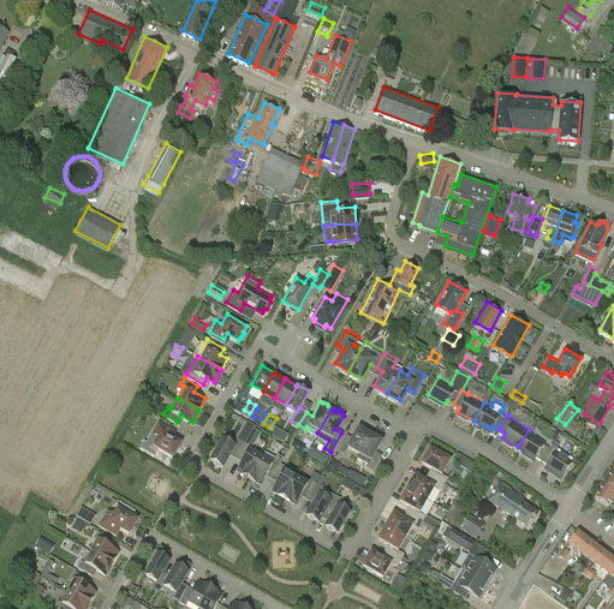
[(210,457),(224,464),(231,449),(238,453),(245,440),(255,422),(248,417),(233,441),(222,435),(210,457)]
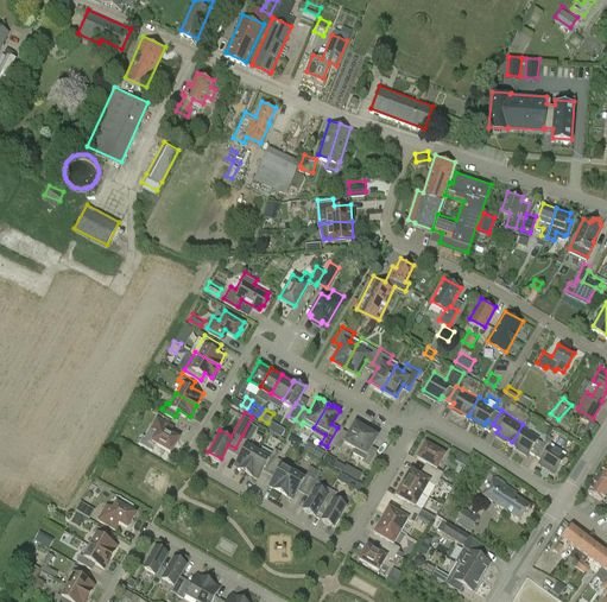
[(157,429),(151,438),(171,449),(179,435),(168,429),(171,422),(157,414),(151,425),(157,429)]
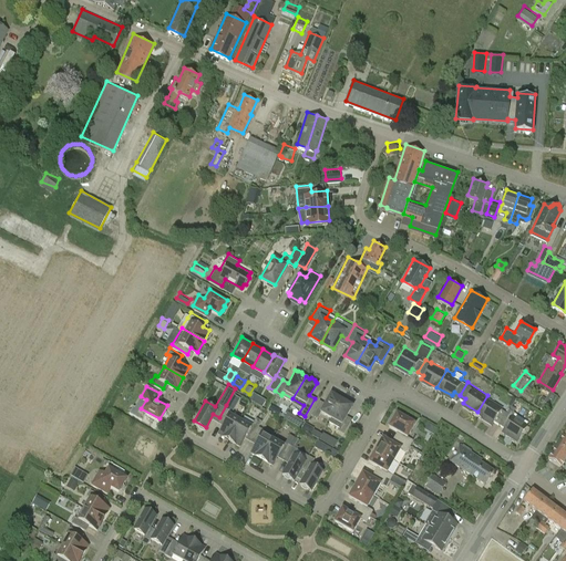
[(321,408),(331,415),(341,397),(338,395),(338,393),(336,391),(333,392),(331,391),(323,403),(318,400),(311,412),(317,415),(321,408)]
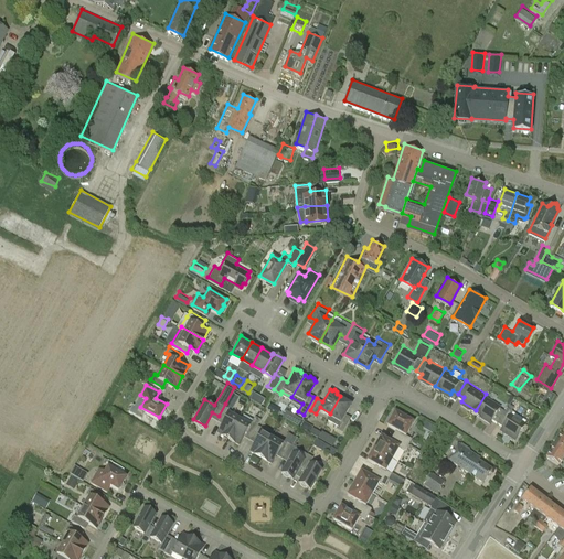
[(500,404),(486,394),(476,410),(490,420),(492,416),(498,419),(506,408),(500,405),(500,404)]
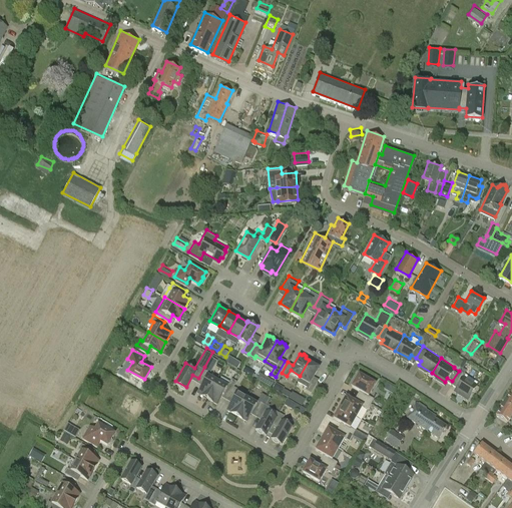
[(312,361),(309,360),(300,376),(309,381),(306,387),(312,390),(318,379),(313,376),(319,365),(317,364),(317,362),(314,360),(312,361)]
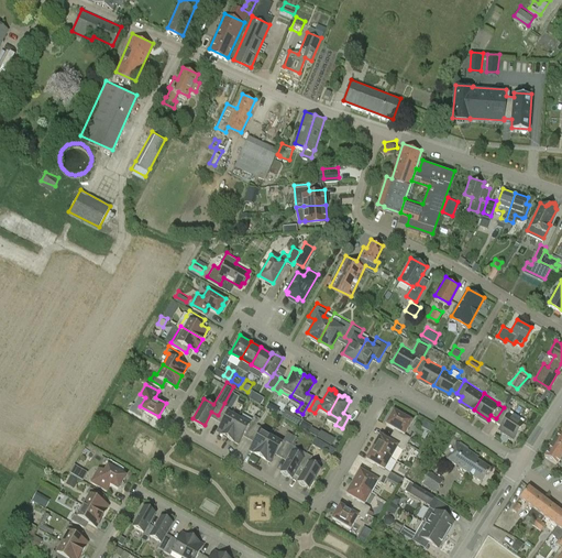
[(544,406),(548,401),(540,396),(537,402),(544,406)]
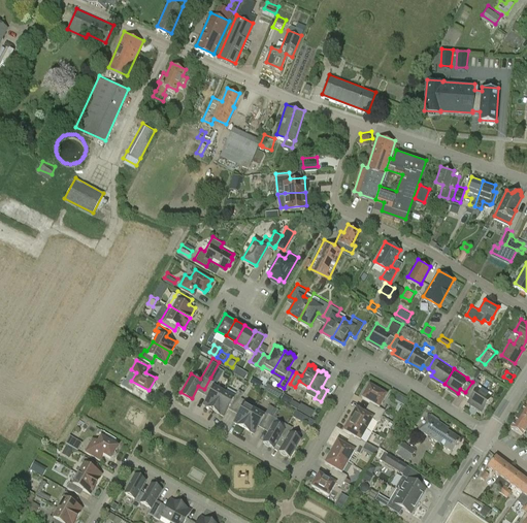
[(216,381),(210,378),(204,389),(209,392),(203,401),(213,407),(224,389),(215,384),(216,381)]
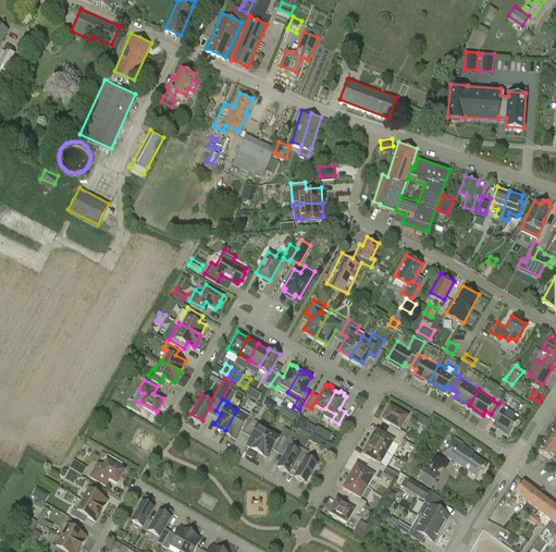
[(508,431),(519,415),(505,405),(506,403),(501,399),(498,403),(491,414),(496,418),(494,421),(508,431)]
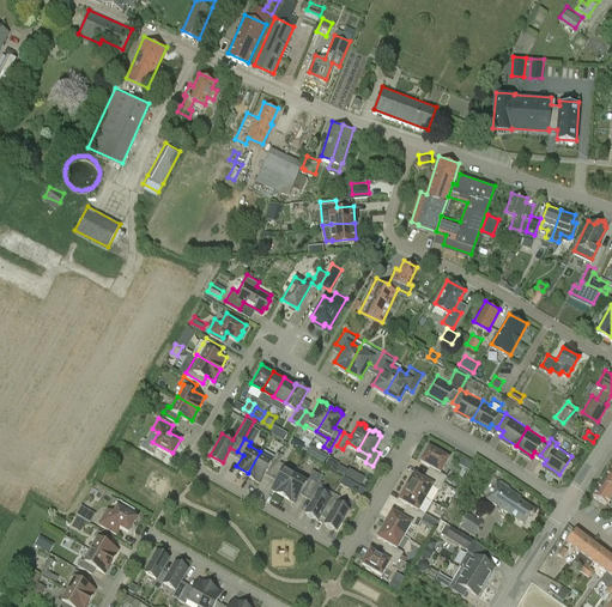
[(422,455),(420,457),(432,465),(429,471),(443,479),(447,473),(441,469),(449,455),(429,443),(425,450),(424,450),(423,454),(422,455)]
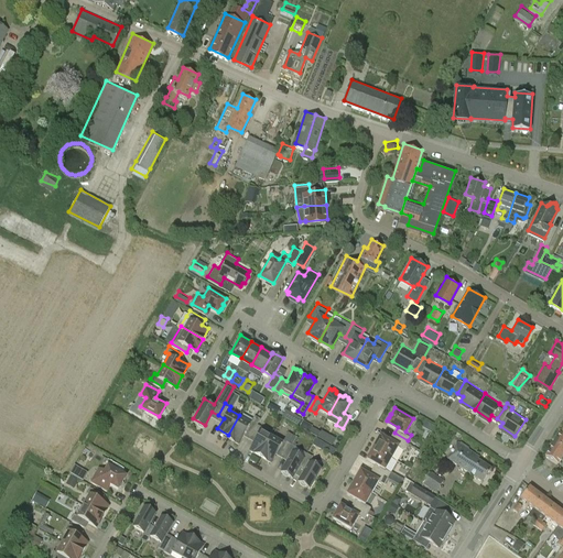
[(302,415),(296,412),(292,418),(298,422),(302,415)]
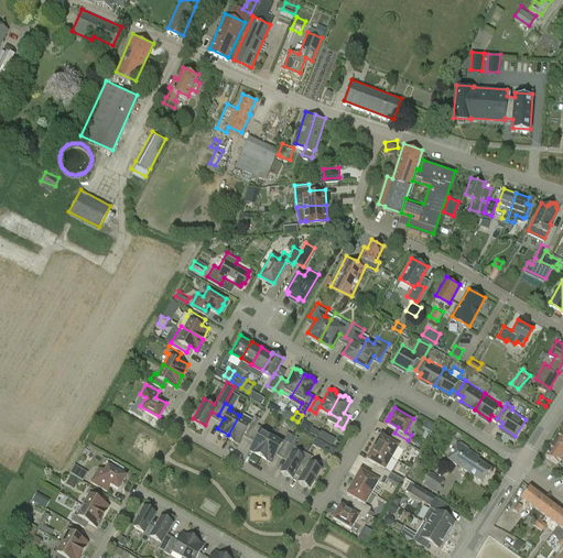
[(250,434),(257,422),(260,416),(255,413),(249,422),(239,415),(228,435),(239,440),(245,430),(250,434)]
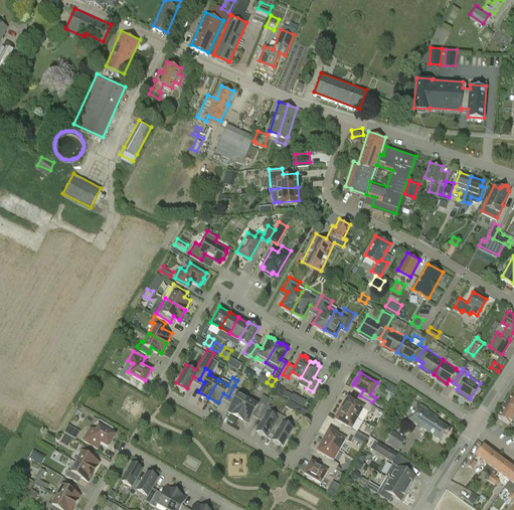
[(274,386),(283,391),(286,385),(278,380),(274,386)]
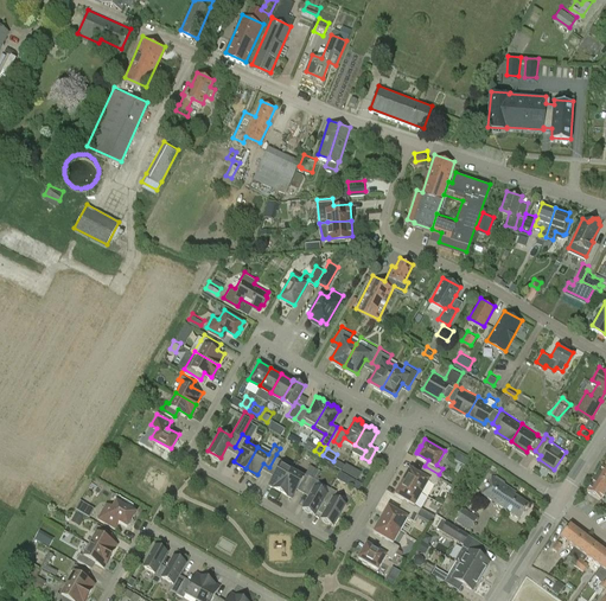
[(467,459),(470,453),(460,448),(458,454),(467,459)]
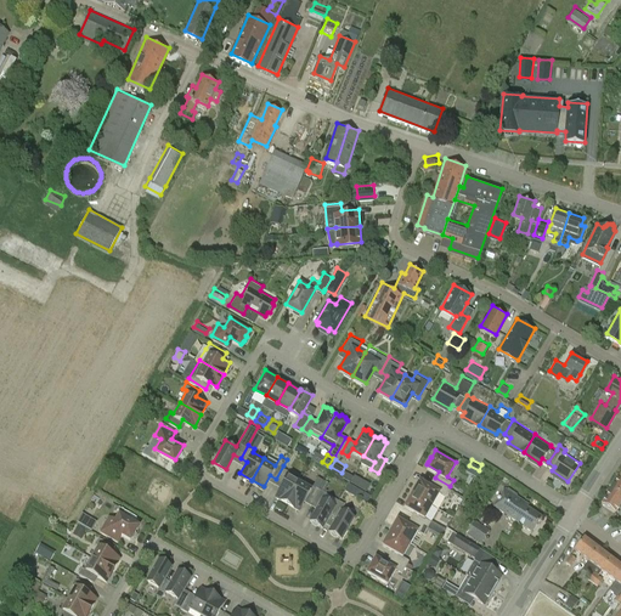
[(291,469),(283,465),(276,479),(282,482),(276,493),(288,501),(299,479),(288,473),(291,469)]
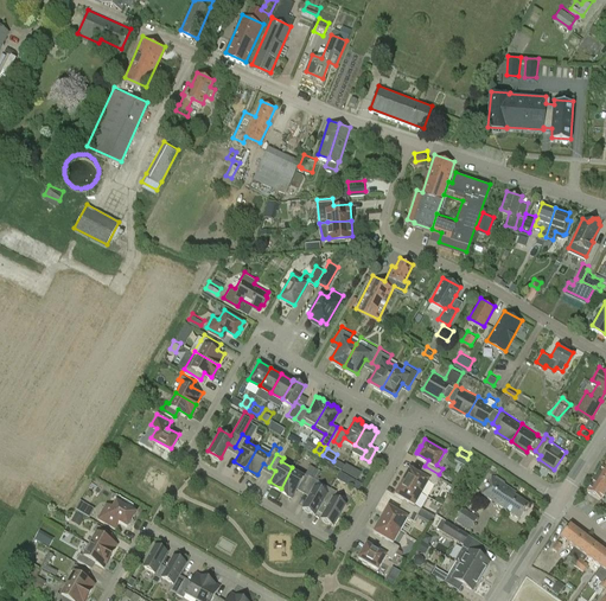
[(409,466),(402,478),(422,490),(429,477),(435,480),(439,474),(425,466),(421,472),(409,466)]
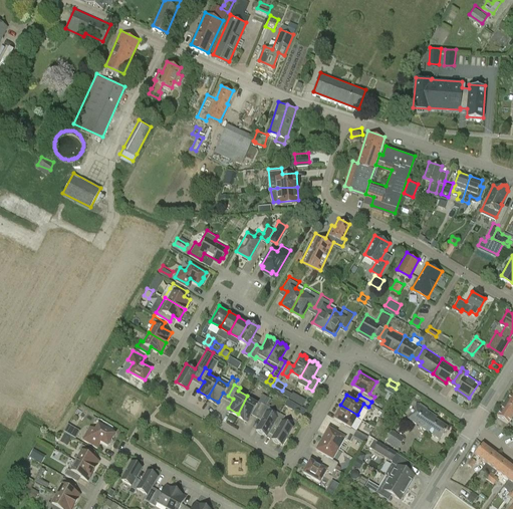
[(258,413),(264,402),(259,399),(257,402),(247,396),(238,414),(247,419),(252,410),(258,413)]
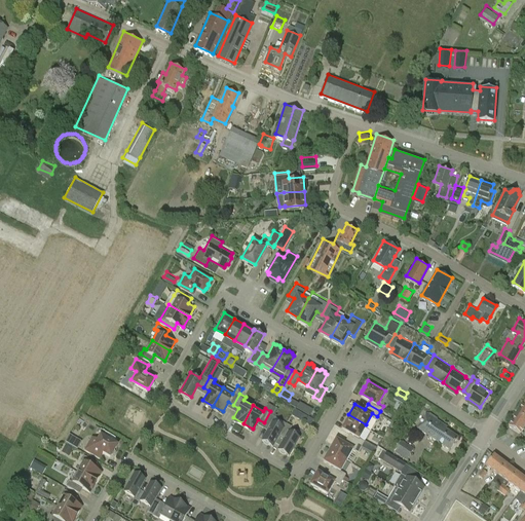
[(293,411),(299,415),(303,409),(296,406),(293,411)]
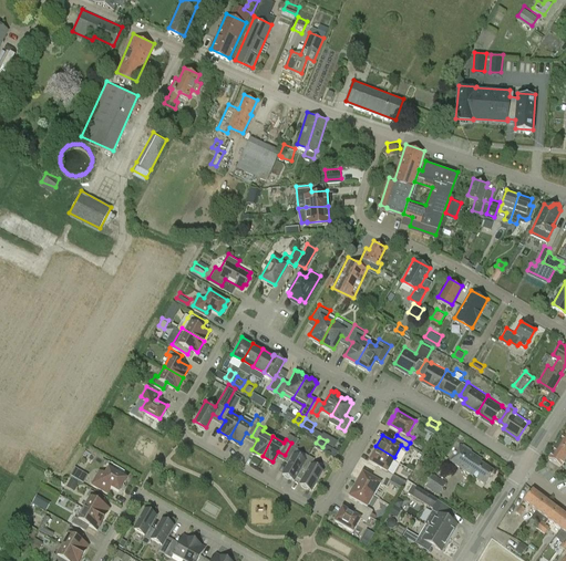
[(461,442),(450,457),(485,481),(494,467),(481,458),(482,456),(461,442)]
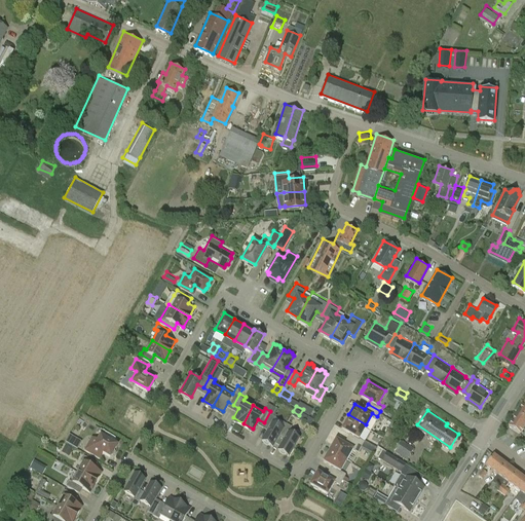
[(521,430),(524,422),(524,415),(517,410),(509,422),(521,430)]
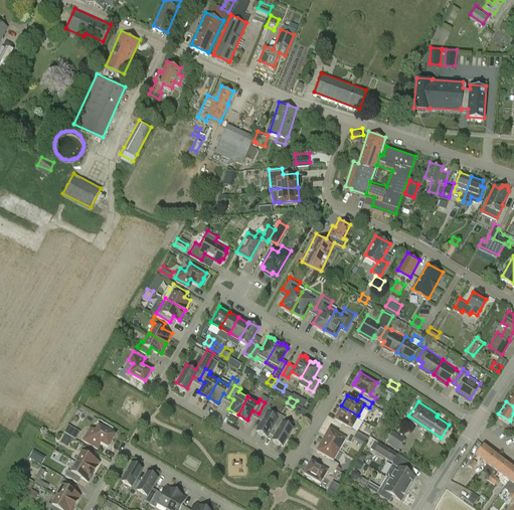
[(263,432),(268,434),(274,422),(278,416),(277,416),(267,410),(270,405),(265,402),(259,413),(264,416),(257,429),(258,429),(259,431),(262,432),(263,432)]
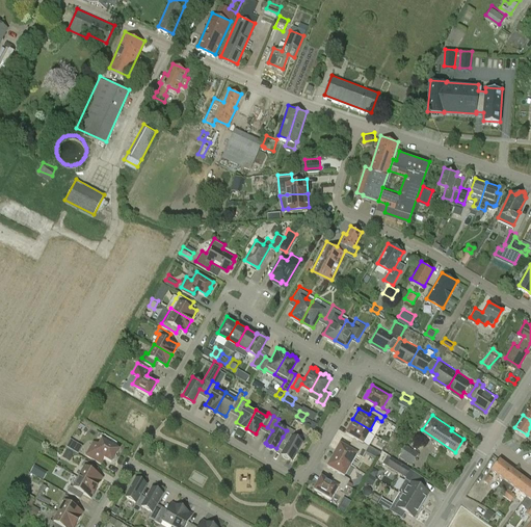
[(356,437),(353,442),(366,449),(366,448),(369,443),(364,440),(370,429),(352,419),(346,430),(356,437)]
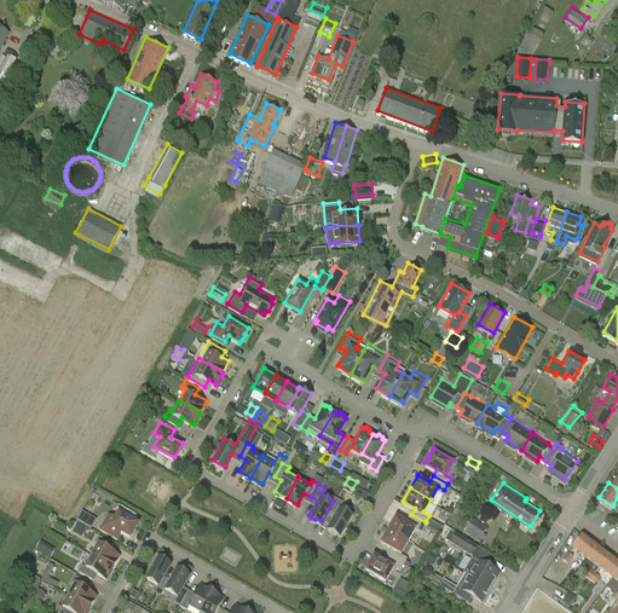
[(336,495),(333,501),(334,501),(329,508),(335,512),(328,525),(329,526),(329,528),(333,531),(335,530),(340,532),(352,512),(340,504),(344,498),(336,495)]
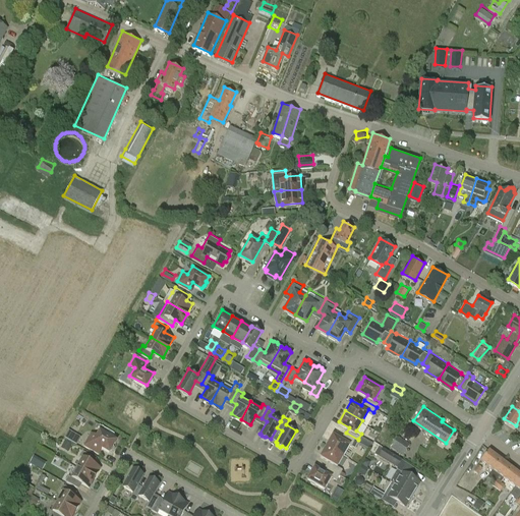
[(79,440),(83,432),(71,425),(66,434),(79,440)]
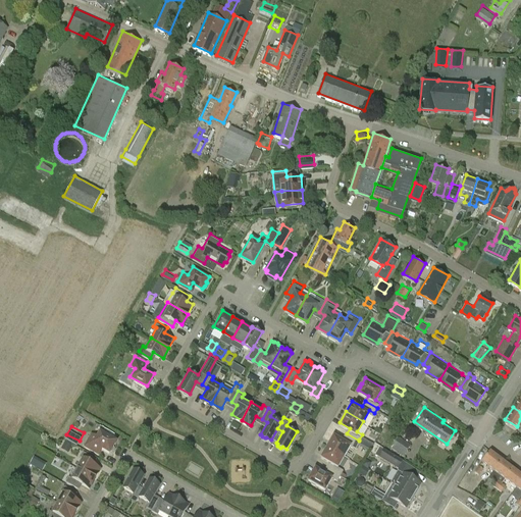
[(97,450),(100,445),(109,451),(111,448),(112,448),(114,445),(113,443),(116,438),(100,428),(97,433),(92,430),(85,444),(97,450)]
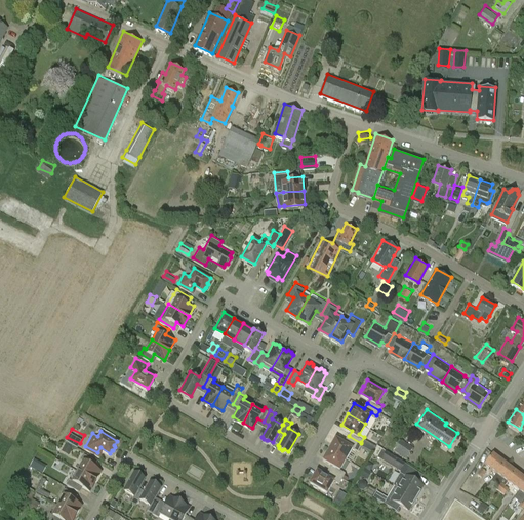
[(335,435),(329,446),(346,455),(352,445),(358,448),(361,443),(349,436),(346,441),(335,435)]
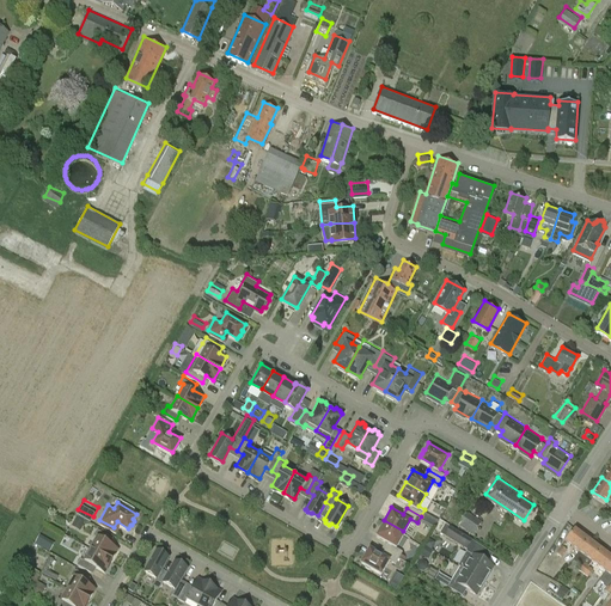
[(474,531),(483,518),(469,508),(459,521),(474,531)]
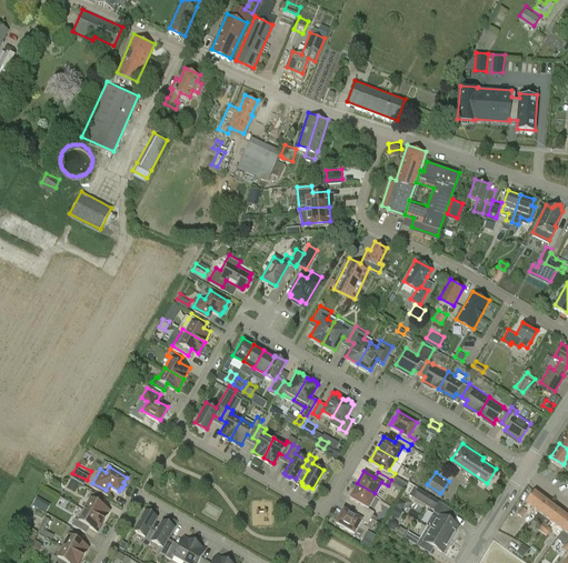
[(407,481),(395,473),(391,479),(404,485),(407,481)]
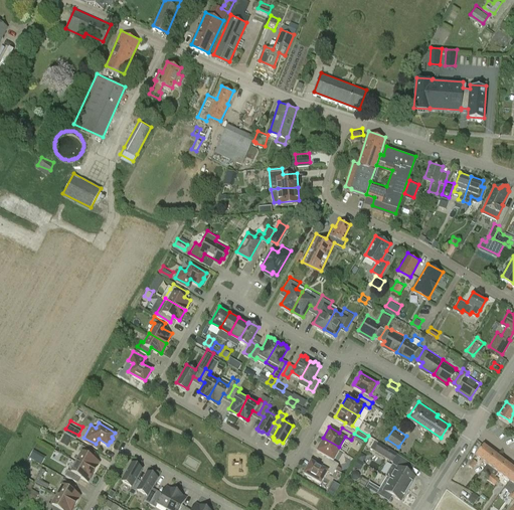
[(64,432),(61,439),(67,443),(71,436),(64,432)]
